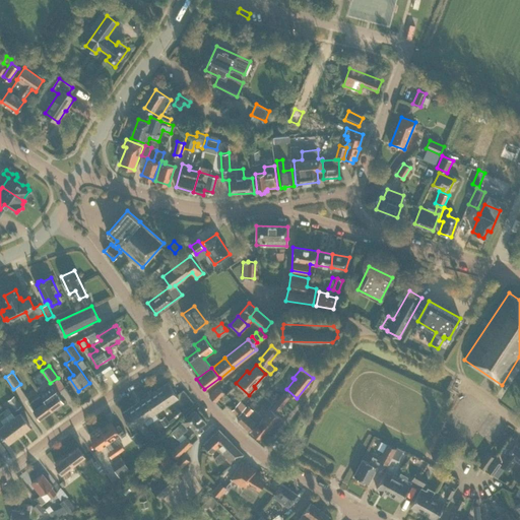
[(168,382),(156,390),(167,406),(179,398),(168,382)]
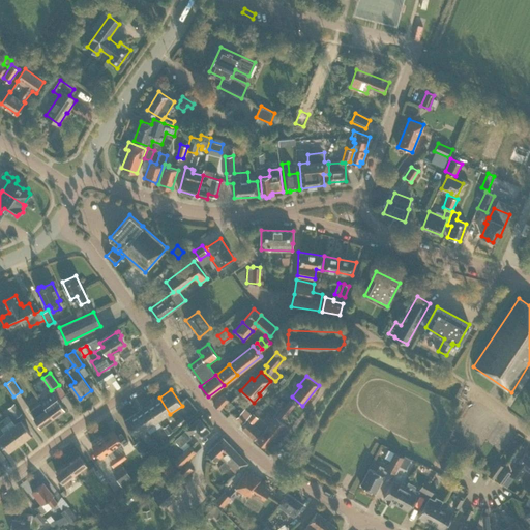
[(39,400),(41,403),(52,417),(64,409),(57,400),(58,399),(53,390),(46,395),(39,400)]
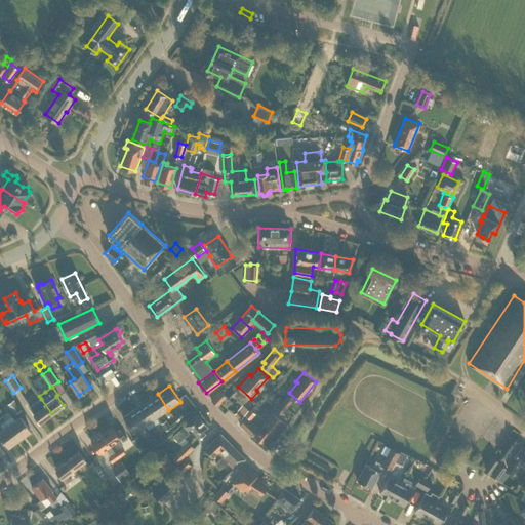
[(227,396),(220,390),(216,395),(221,401),(227,396)]
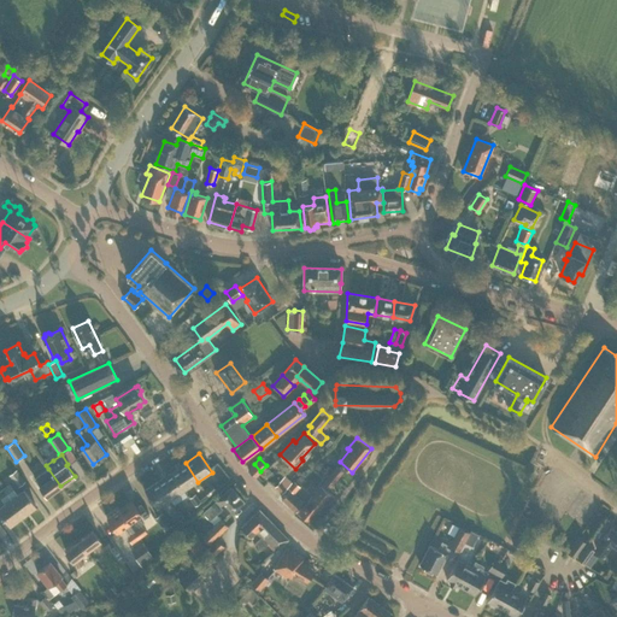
[(177,469),(171,472),(184,491),(198,482),(186,463),(181,466),(178,463),(175,465),(177,469)]
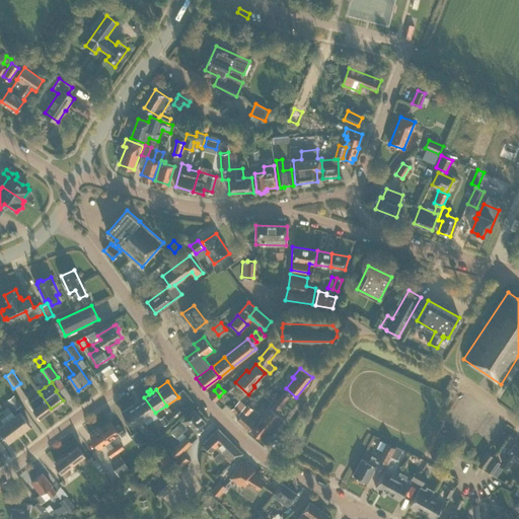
[(209,395),(215,401),(219,396),(214,390),(209,395)]
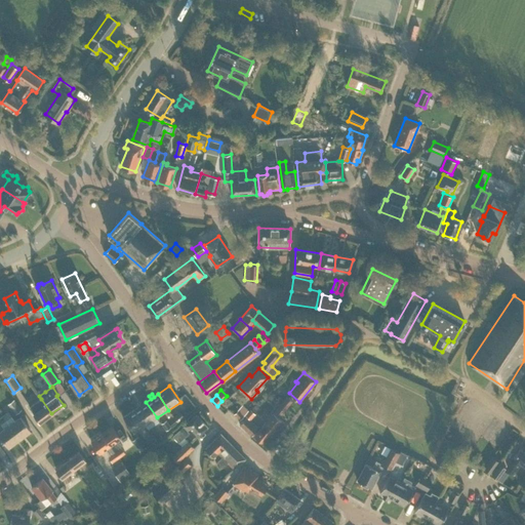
[(272,395),(268,400),(274,405),(278,400),(272,395)]
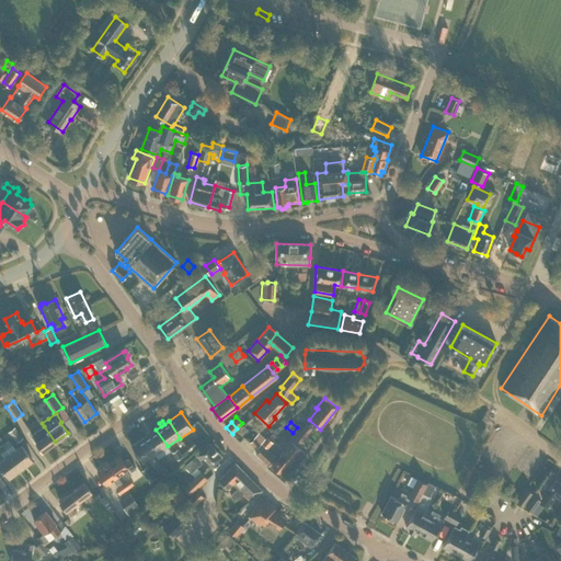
[(306,423),(300,430),(307,435),(312,428),(306,423)]
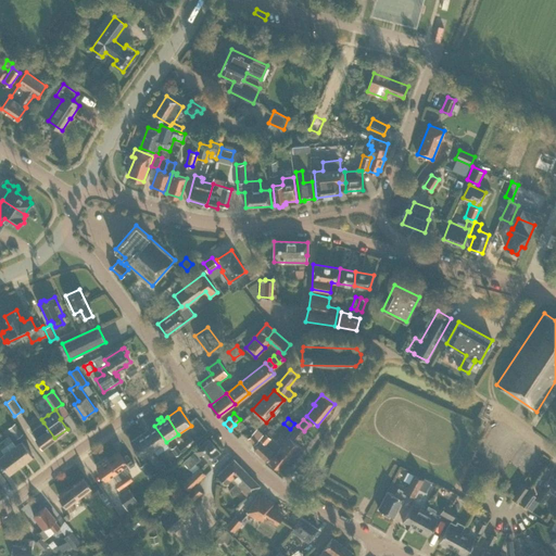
[(9,428),(16,439),(23,433),(15,422),(9,428)]
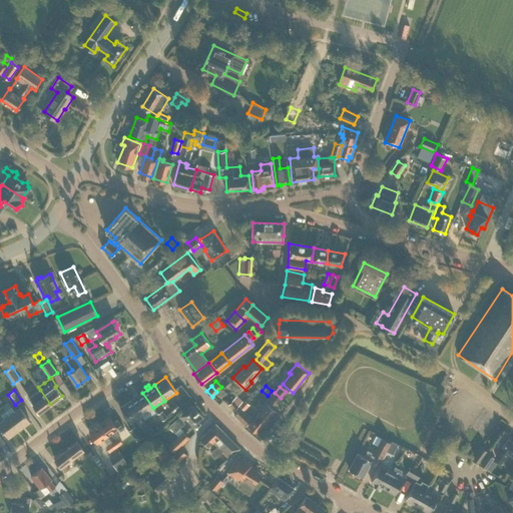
[(39,413),(50,404),(40,390),(29,398),(39,413)]
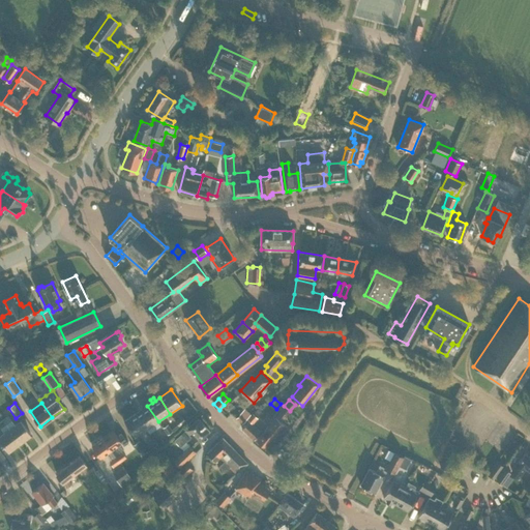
[(140,410),(136,413),(147,430),(158,421),(147,406),(144,408),(142,405),(139,408),(140,410)]
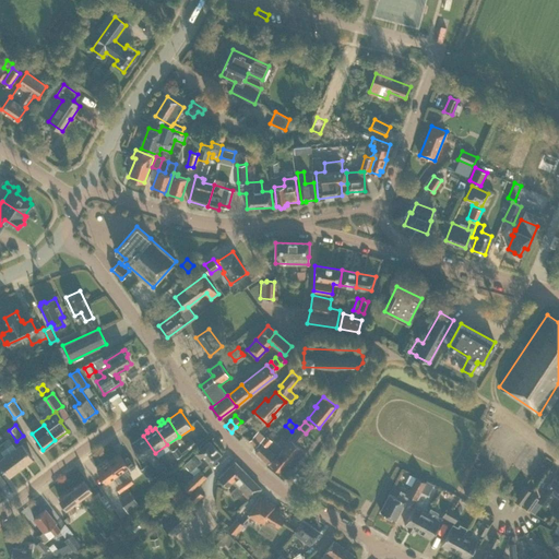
[(306,433),(299,428),(294,436),(299,441),(306,433)]
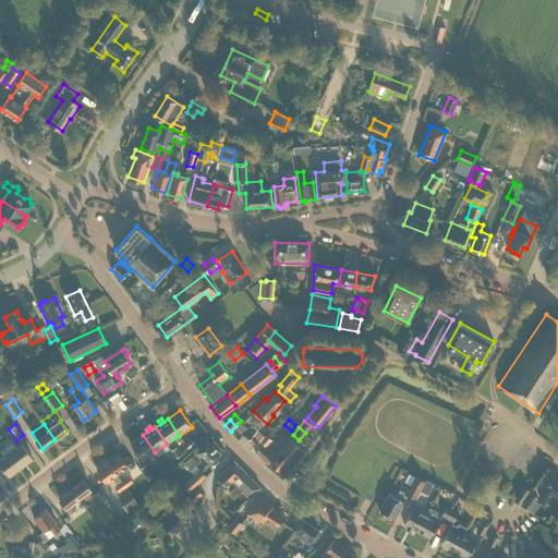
[(271,429),(268,433),(275,439),(278,435),(271,429)]
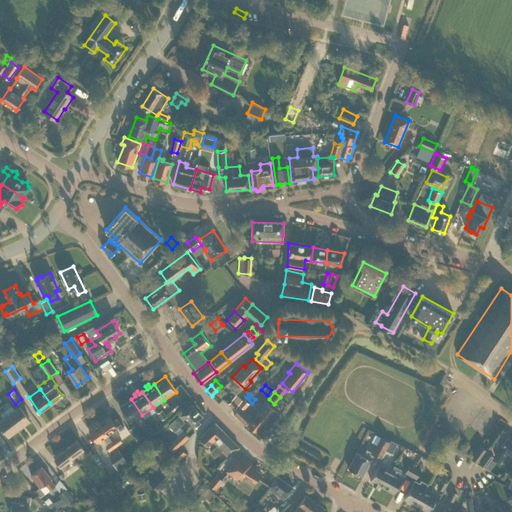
[(233,398),(228,403),(233,408),(238,403),(233,398)]
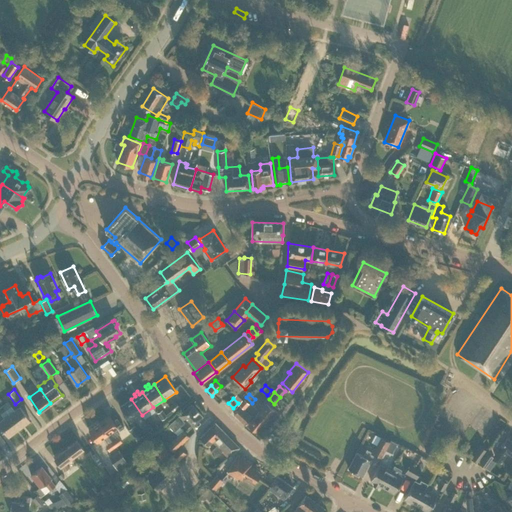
[(131,423),(142,415),(131,399),(120,407),(131,423)]
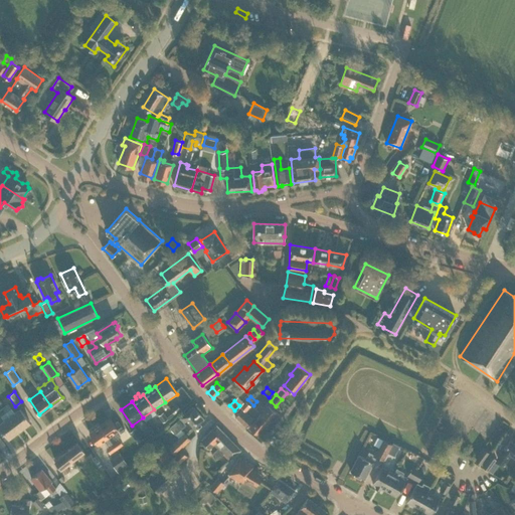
[(245,401),(240,406),(245,410),(250,405),(245,401)]
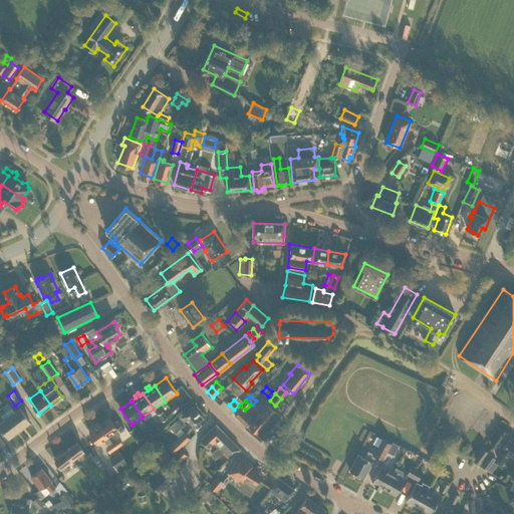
[(8,403),(3,406),(6,411),(10,416),(19,429),(29,421),(20,408),(15,412),(8,403)]
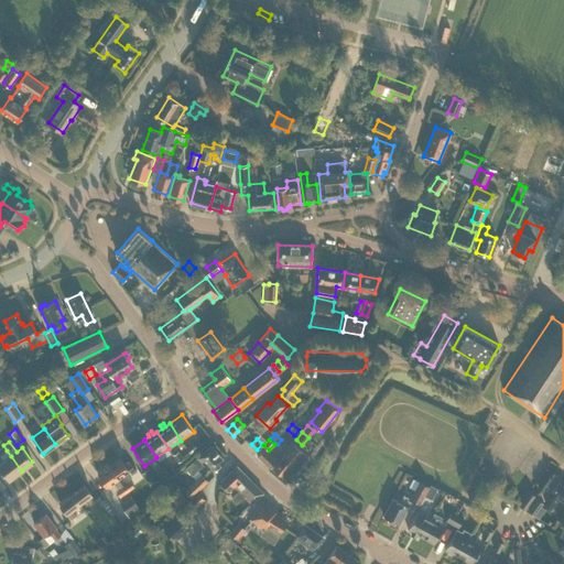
[(194,442),(187,447),(192,453),(198,447),(194,442)]
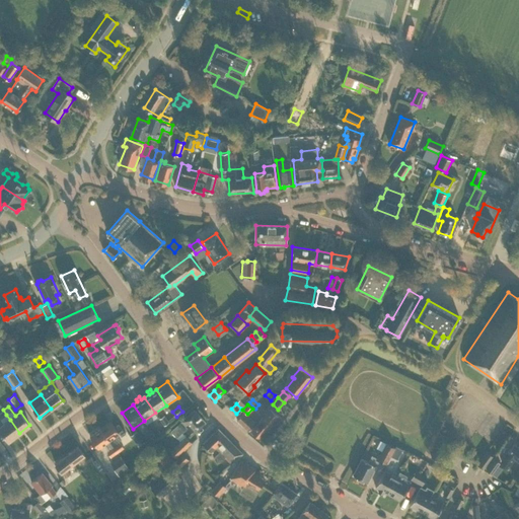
[(251,431),(260,438),(267,430),(267,431),(280,416),(271,408),(251,431)]
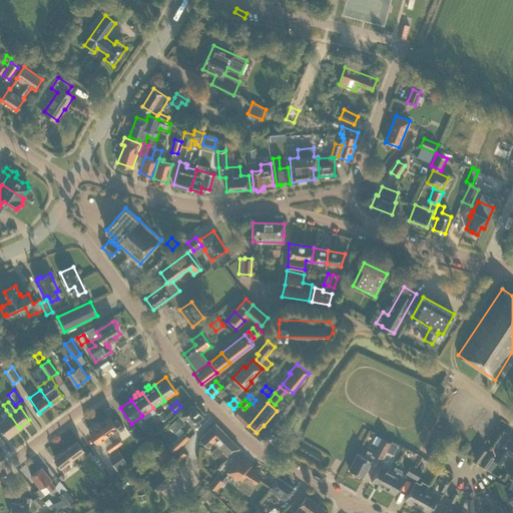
[(168,426),(178,436),(167,446),(174,453),(189,437),(180,428),(185,422),(191,428),(202,417),(191,405),(168,426)]
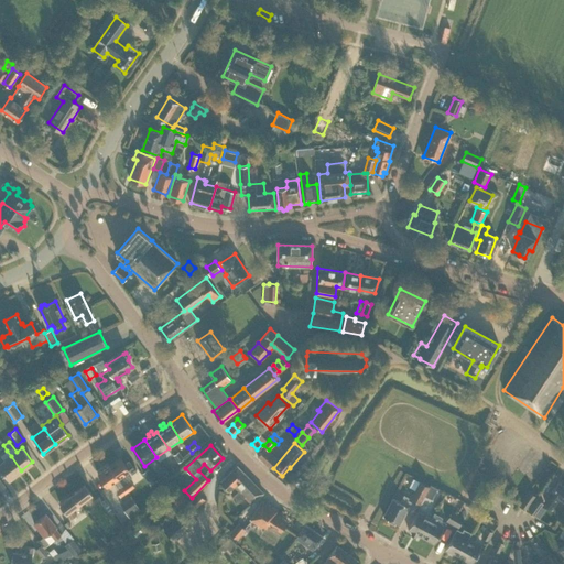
[(270,467),(277,459),(264,447),(257,455),(270,467)]
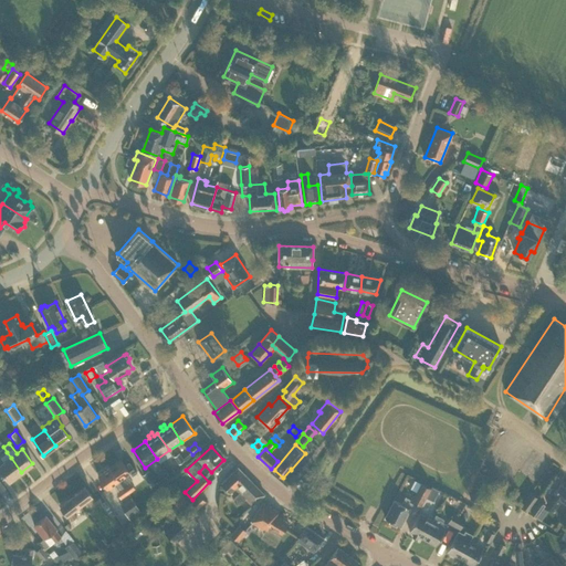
[(179,452),(174,456),(179,463),(185,460),(179,452)]
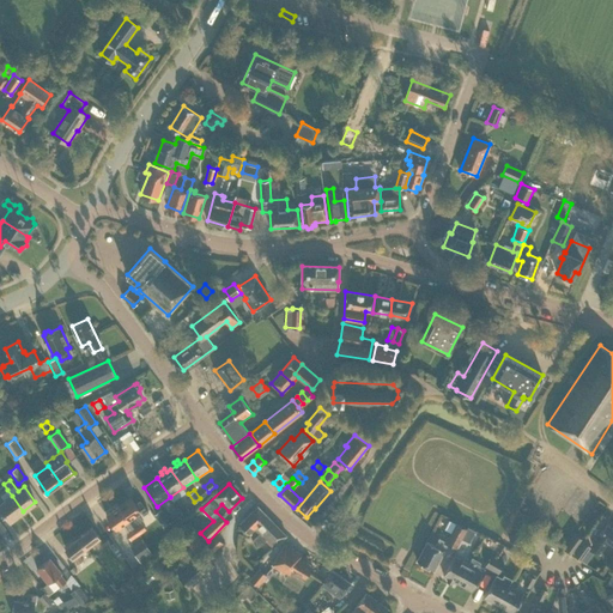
[(12,496),(0,503),(0,505),(11,520),(23,511),(12,496)]
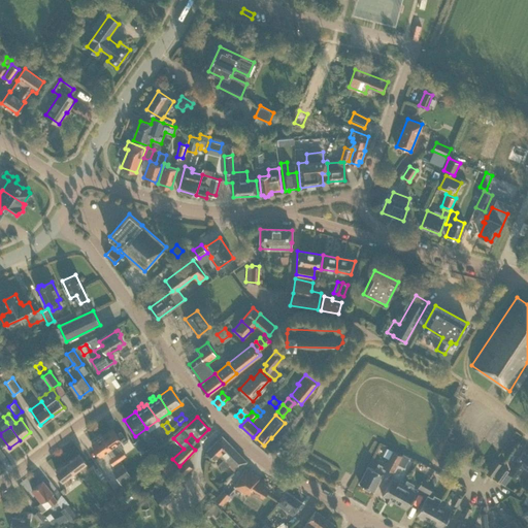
[(113,428),(102,436),(111,449),(122,440),(113,428)]
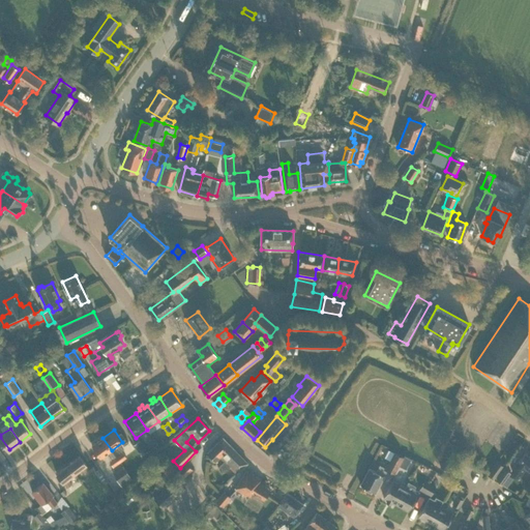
[(100,458),(112,450),(102,438),(91,445),(100,458)]
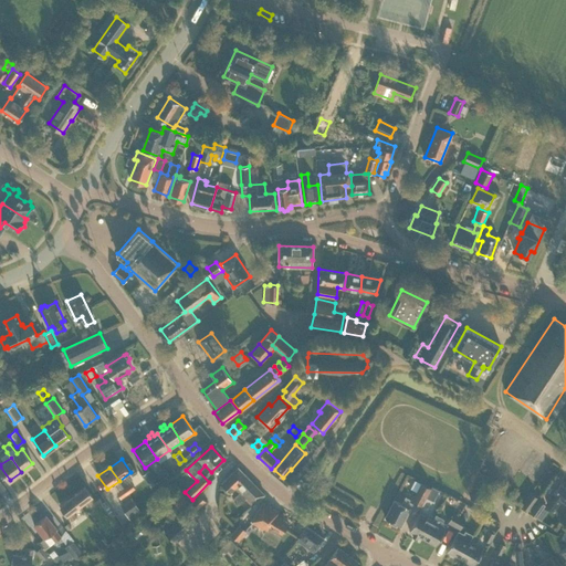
[(236,488),(240,492),(234,498),(240,504),(247,499),(253,505),(264,494),(238,468),(221,483),(230,492),(236,488)]
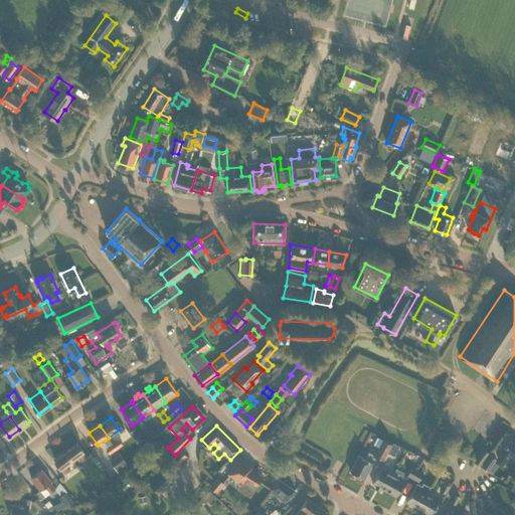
[(144,438),(137,427),(130,432),(137,442),(144,438)]
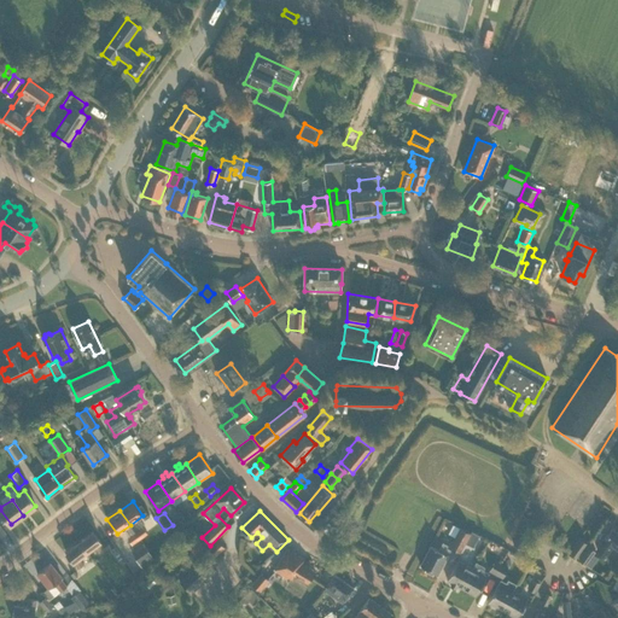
[(455,537),(449,547),(460,553),(471,532),(460,528),(454,525),(449,534),(455,537)]
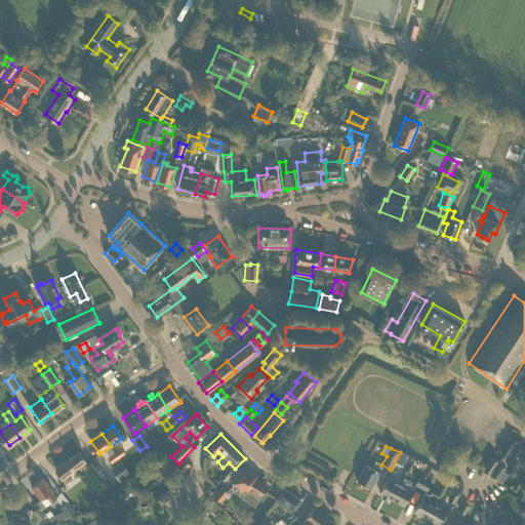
[(121,447),(115,452),(119,457),(125,453),(121,447)]
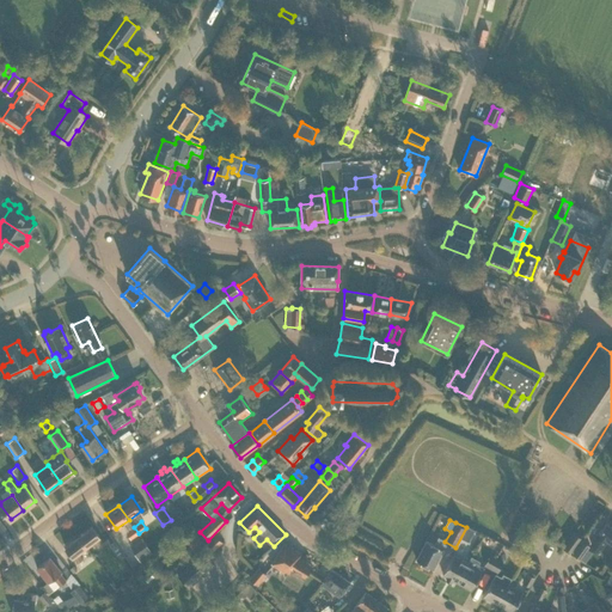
[(611,526),(606,522),(591,545),(599,551),(607,539),(611,543),(611,526)]
